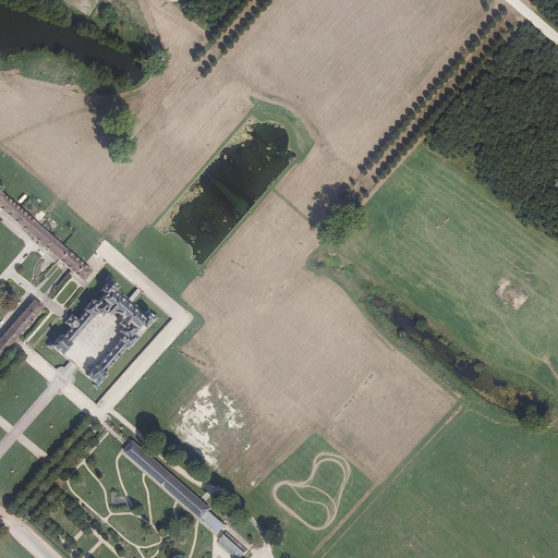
[(0,207),(51,253),(49,255),(58,262),(70,273),(81,282),(91,271),(84,265),(0,191),(0,207)]
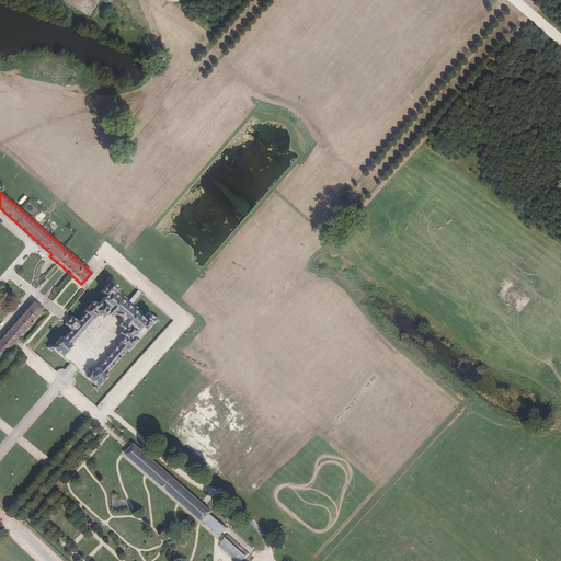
[(110,317),(111,316),(112,316),(114,315),(116,315),(118,316),(119,316),(121,317),(122,319),(122,320),(122,321),(122,323),(121,324),(119,325),(123,329),(119,333),(124,338),(119,342),(121,342),(98,368),(96,367),(87,378),(95,386),(93,387),(98,391),(101,387),(99,385),(107,376),(105,375),(127,348),(130,352),(160,320),(155,316),(152,318),(147,312),(146,315),(134,304),(132,301),(129,300),(117,289),(119,288),(113,283),(115,282),(110,276),(106,282),(109,284),(101,292),(105,296),(98,305),(93,301),(84,312),(86,313),(78,322),(76,321),(77,320),(76,318),(71,315),(69,318),(66,321),(65,323),(70,328),(71,327),(72,327),(73,327),(64,339),(61,336),(54,345),(52,344),(47,347),(53,352),(54,350),(63,356),(71,345),(70,345),(93,319),(98,315),(102,318),(105,313),(110,317)]
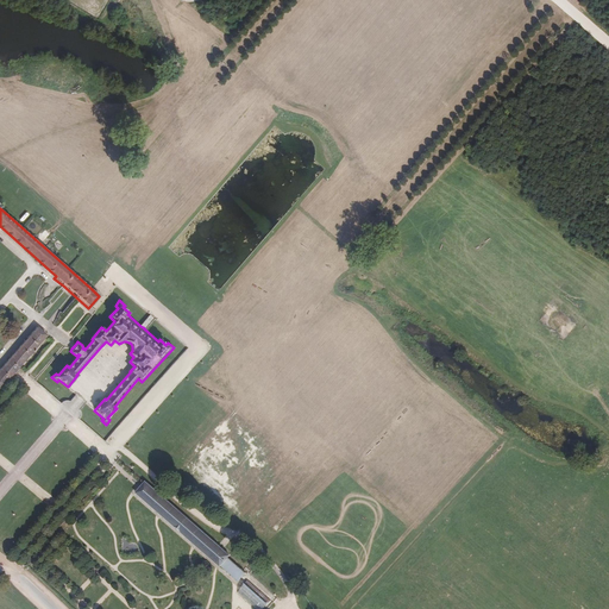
[(0,388),(46,336),(37,327),(0,369),(0,388)]
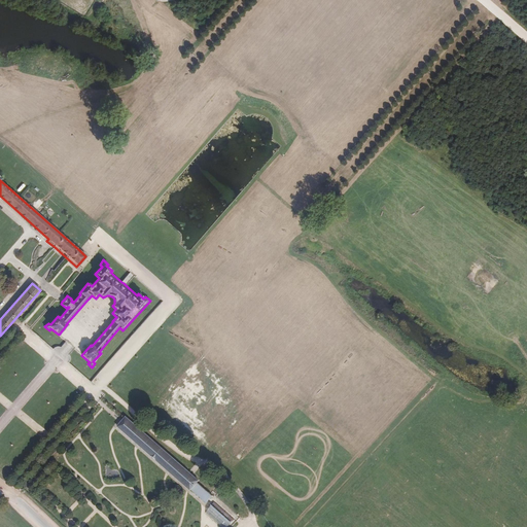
[(191,490),(199,481),(127,417),(117,426),(190,490),(191,490)]
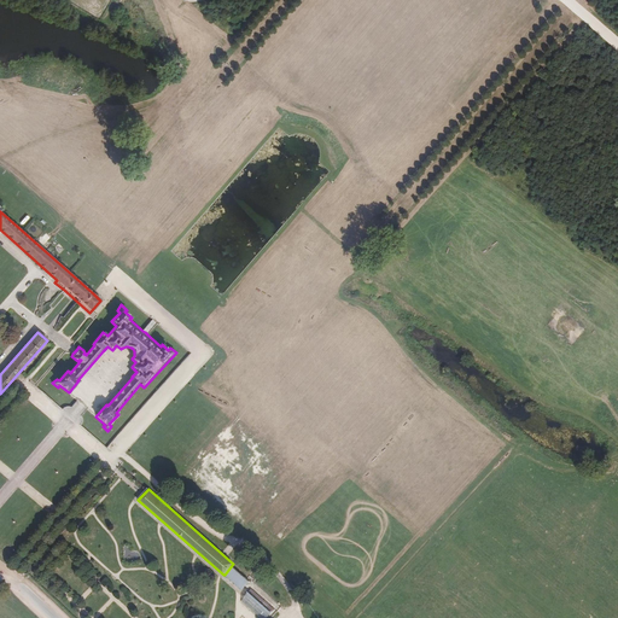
[(233,564),(225,575),(243,590),(251,581),(248,577),(235,566),(233,564)]
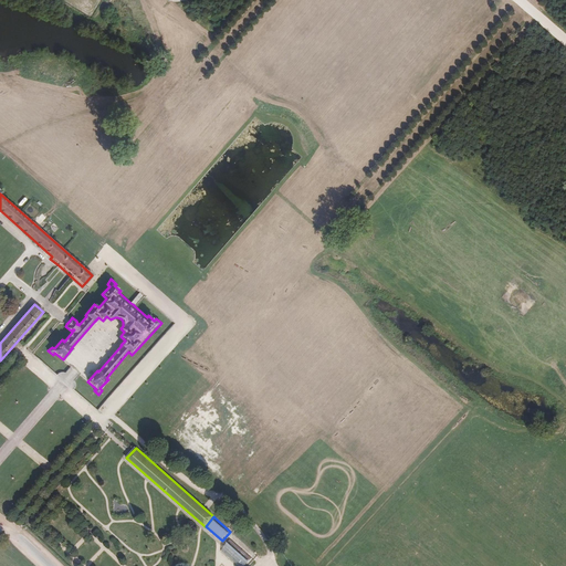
[(238,565),(244,565),(249,562),(243,557),(233,547),(228,543),(221,551),(238,565)]
